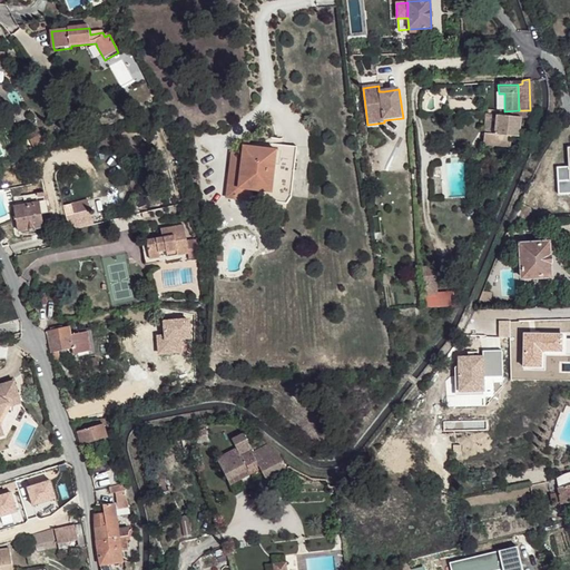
[(499,94),(495,94),(495,111),(504,111),(504,94),(499,94)]
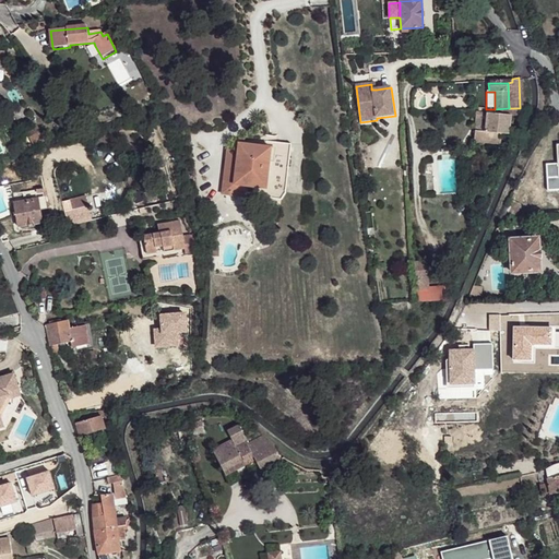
[(520,108),(510,108),(509,116),(518,117),(520,108)]
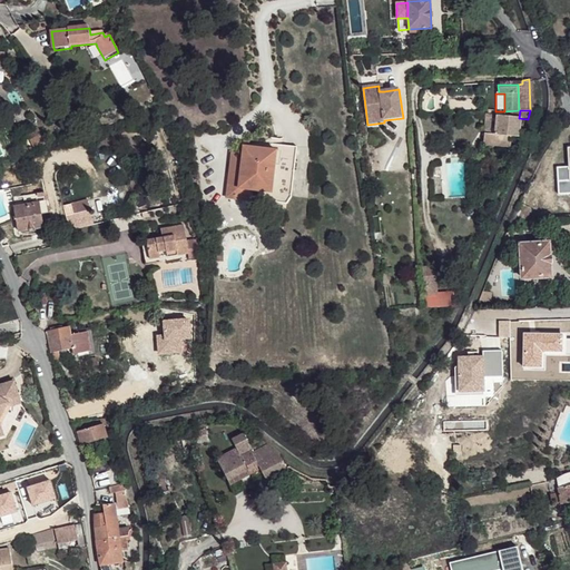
[(493,135),(495,117),(488,117),(485,134),(493,135)]
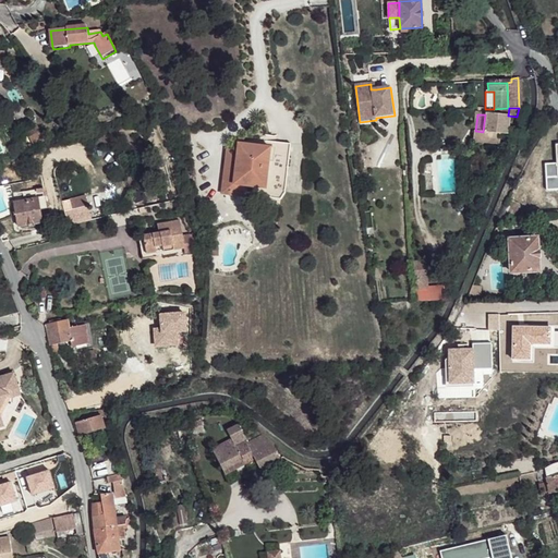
[(483,132),(483,133),(501,135),(506,135),(508,116),(494,114),(485,114),(483,132)]
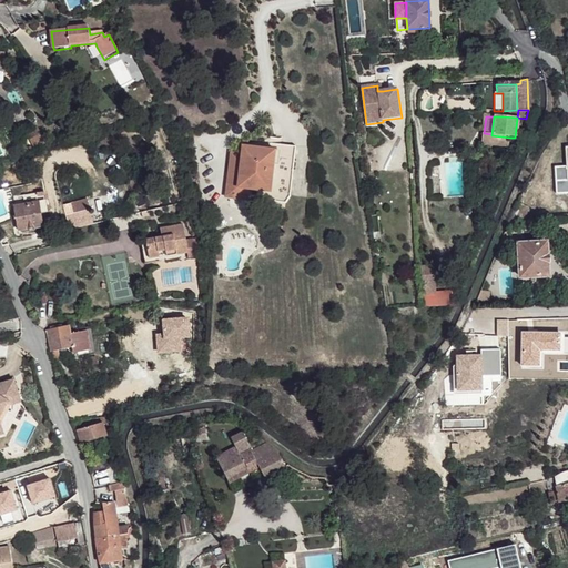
[(24,132),(33,148),(46,141),(36,125),(24,132)]
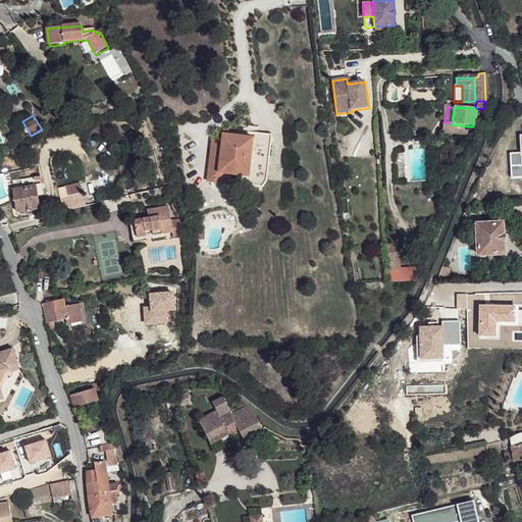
[(469,126),(452,124),(452,123),(445,122),(444,133),(467,136),(469,126)]
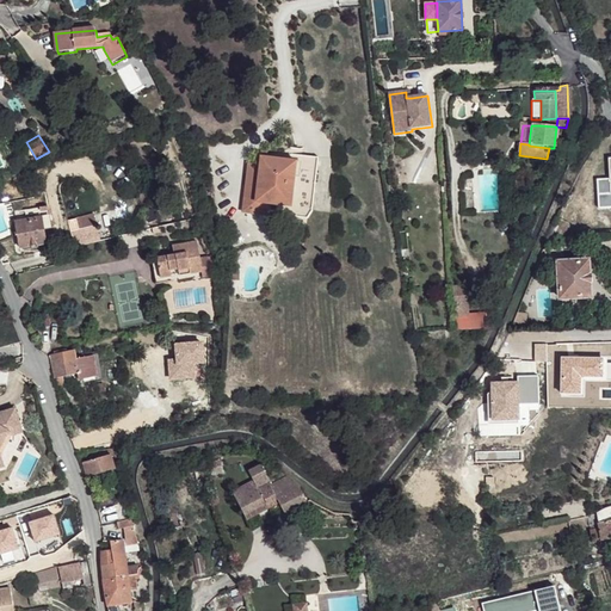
[(252,189),(248,214),(267,216),(269,204),(291,207),(290,216),(307,218),(312,213),(319,159),(292,155),(292,161),(261,158),(260,167),(260,173),(254,177),(247,176),(246,189),(252,189)]
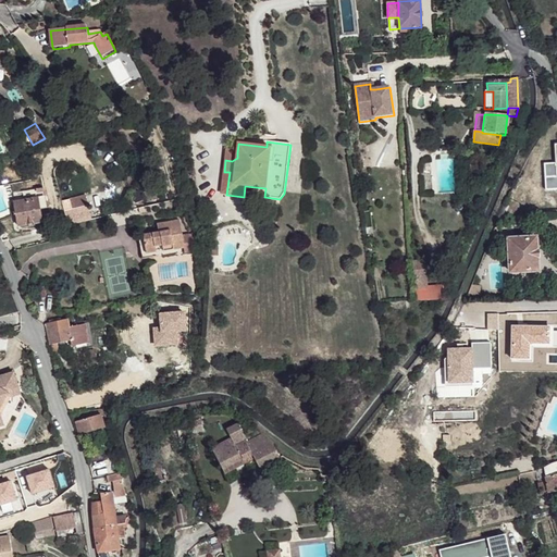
[(556,148),(556,164),(545,165),(546,188),(556,187),(556,148)]
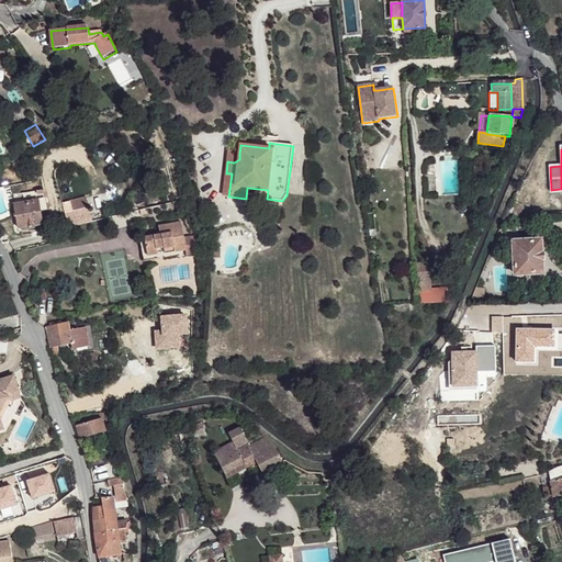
[(227,161),(234,163),(239,159),(239,154),(229,152),(227,161)]
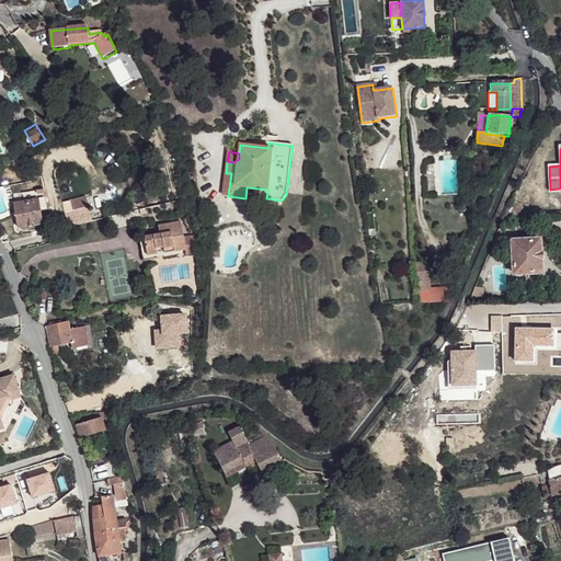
[(86,196),(71,202),(75,210),(89,204),(86,196)]
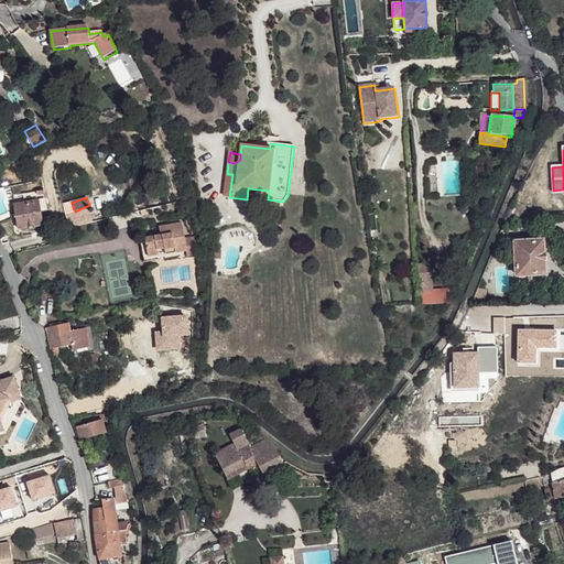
[(40,201),(14,205),(19,228),(43,224),(40,201)]
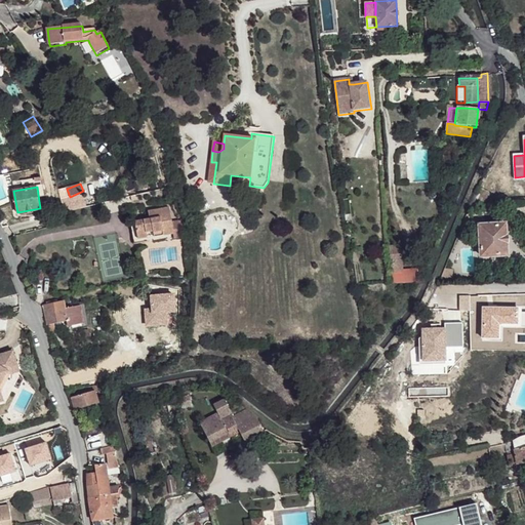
[(171,224),(169,208),(149,211),(150,219),(134,221),(136,239),(146,237),(145,232),(152,231),(152,233),(161,232),(162,237),(172,235),(173,235),(171,224)]
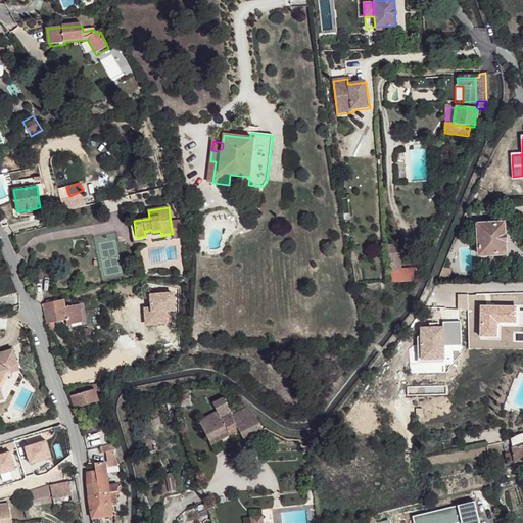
[(136,238),(134,221),(130,221),(133,242),(145,241),(145,238),(145,236),(136,238)]
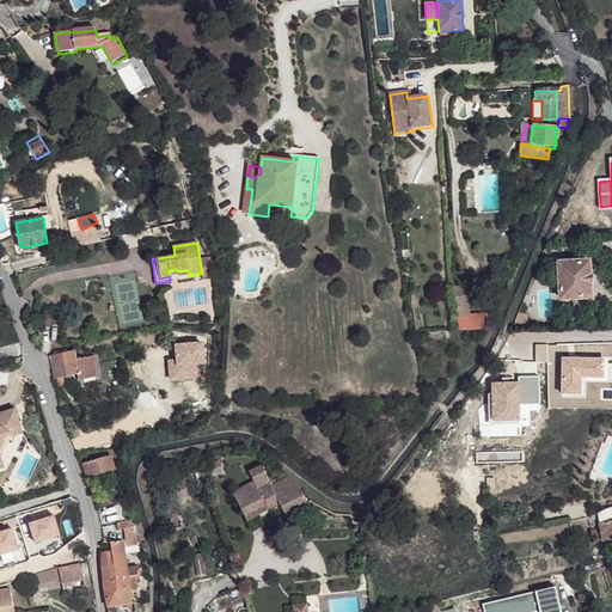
[(212,258),(200,261),(202,274),(201,274),(202,281),(214,279),(214,262),(212,258)]
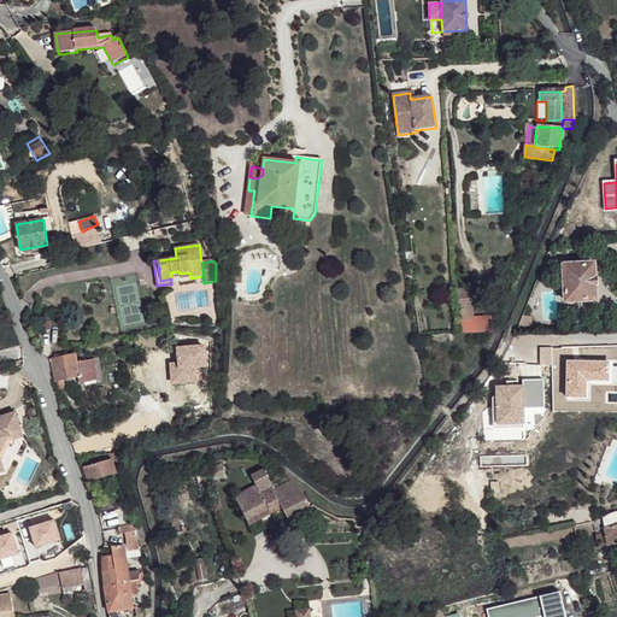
[(589,298),(595,298),(594,283),(594,276),(594,262),(564,264),(565,299),(577,299),(589,298)]
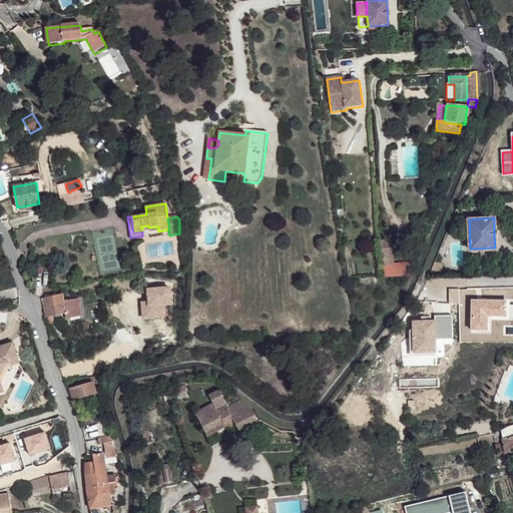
[(391,240),(380,240),(382,267),(393,266),(393,264),(391,240)]
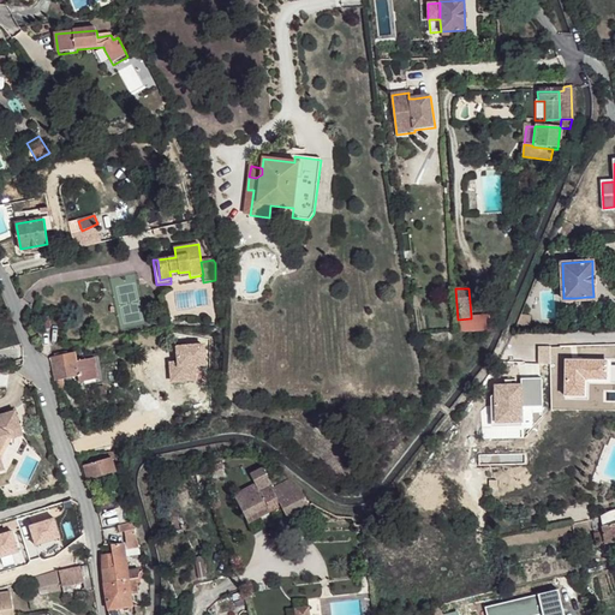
[(458,320),(458,332),(484,332),(489,320),(489,315),(471,316),(471,318),(458,320)]
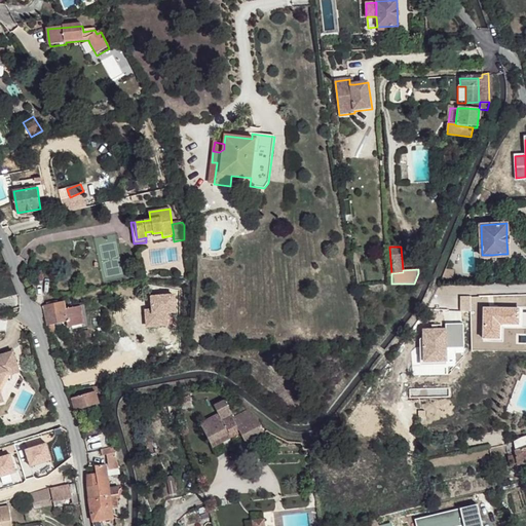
[(44,307),(49,333),(54,332),(52,325),(66,322),(68,329),(83,325),(79,307),(65,310),(63,303),(44,307)]
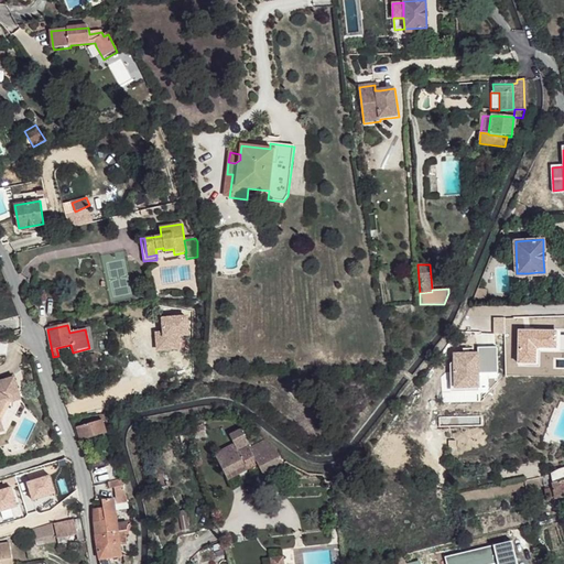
[(94,354),(86,355),(87,358),(89,366),(96,365),(94,354)]
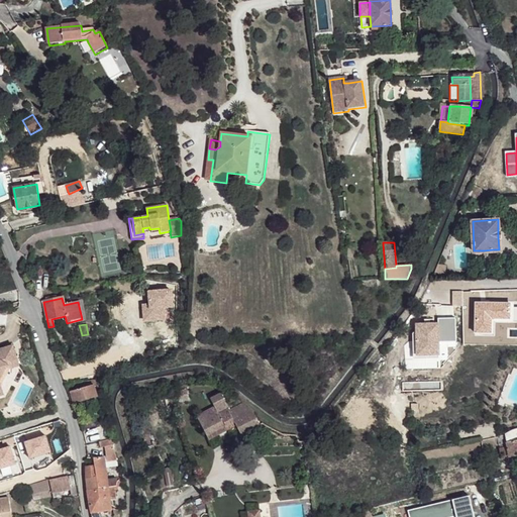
[(0,396),(3,395),(0,385),(0,379),(5,370),(8,365),(18,362),(13,345),(0,348),(0,396)]
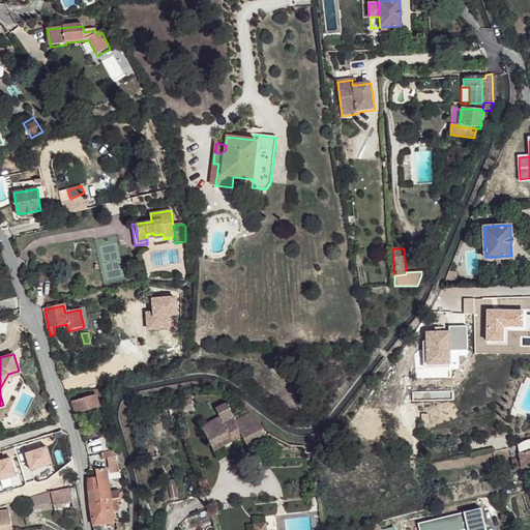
[(19,371),(8,374),(5,379),(20,375),(19,371)]
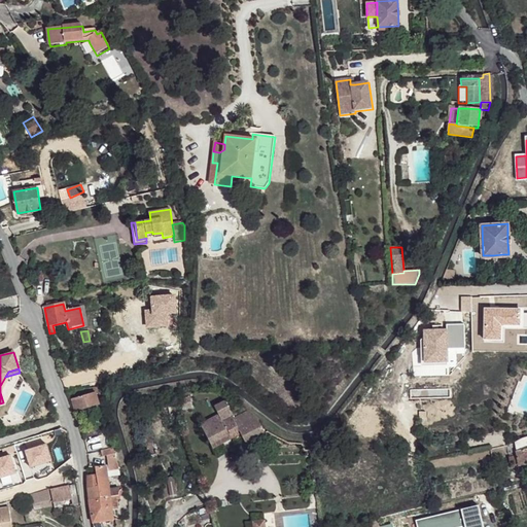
[(96,391),(72,398),(78,419),(94,414),(92,406),(99,402),(96,392),(96,391)]
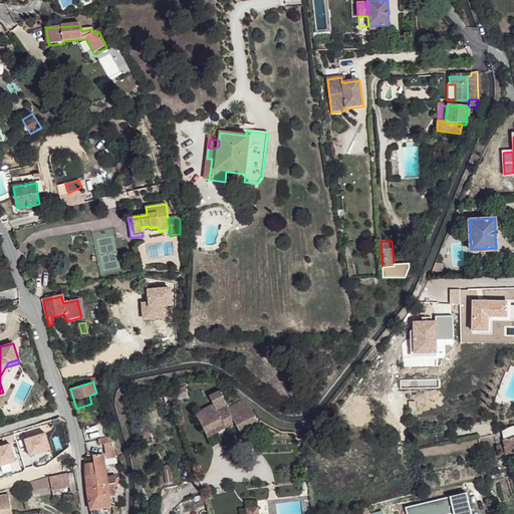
[(212,405),(195,415),(206,438),(208,437),(217,432),(233,424),(238,433),(258,423),(257,422),(250,410),(241,402),(237,399),(225,405),(218,392),(208,397),(212,405)]
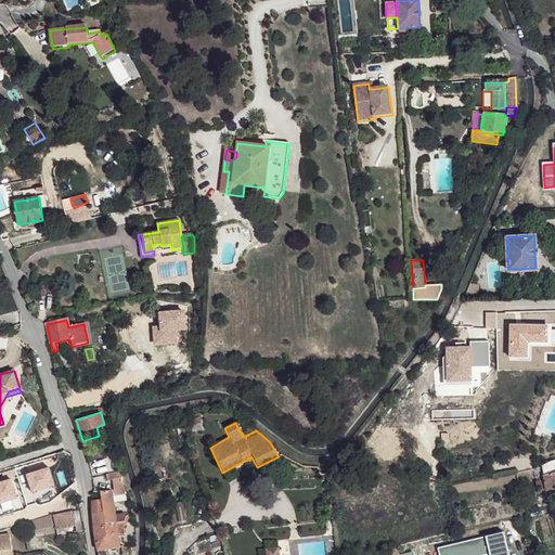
[(546,491),(546,490),(554,488),(554,460),(547,462),(542,465),(541,465),(542,467),(533,468),(538,492),(546,491)]
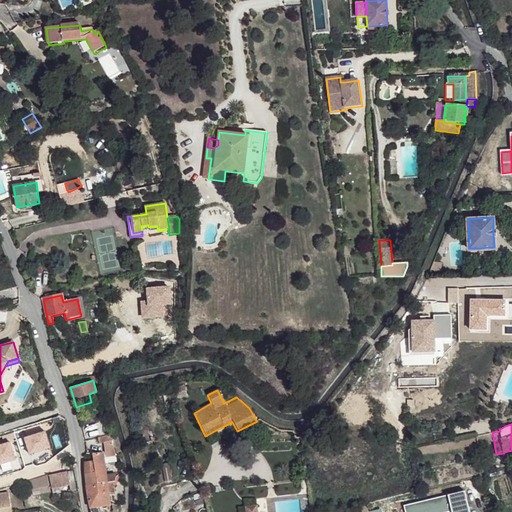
[(216,430),(207,435),(211,443),(221,438),(216,430)]
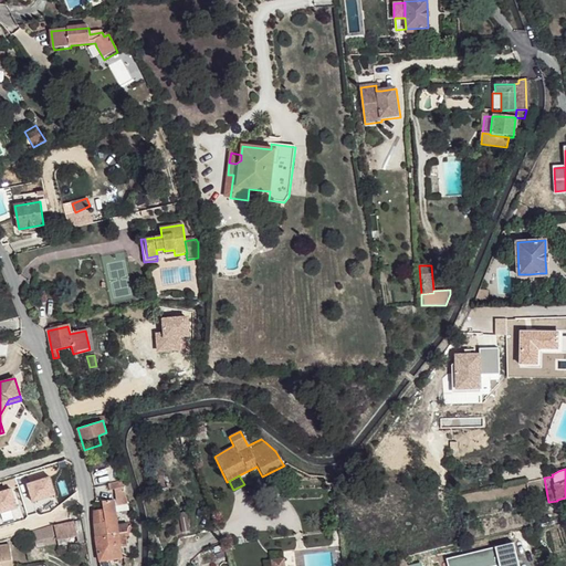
[(541,479),(526,482),(528,491),(537,489),(537,488),(543,486),(541,479)]
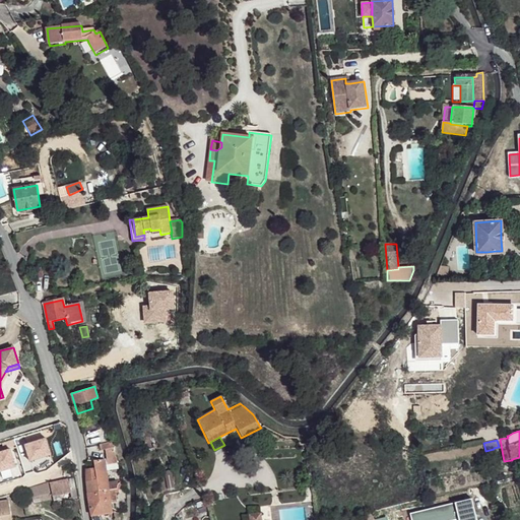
[(107,459),(115,457),(113,449),(111,441),(100,444),(102,449),(106,449),(106,451),(105,451),(107,459)]
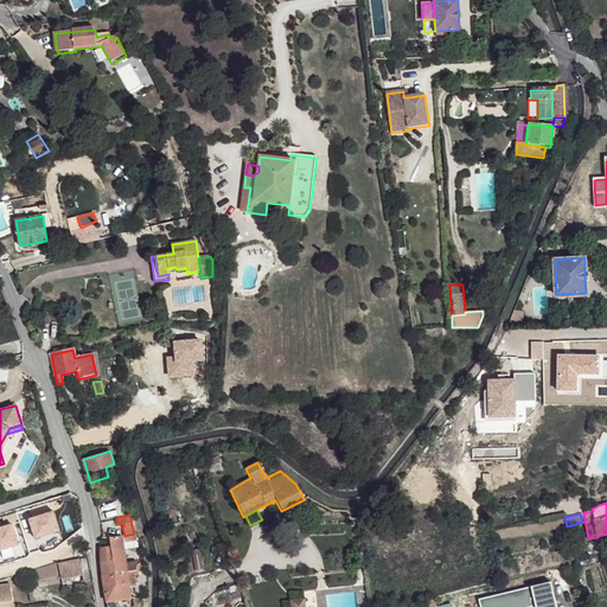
[(134,534),(125,536),(127,548),(138,547),(134,534)]
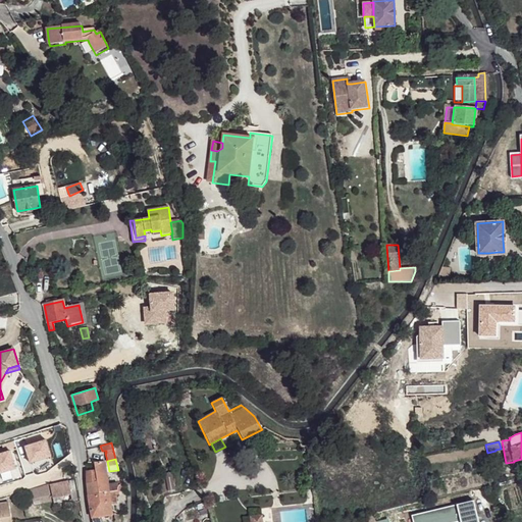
[(104,461),(94,463),(95,471),(99,493),(108,491),(107,484),(104,461)]
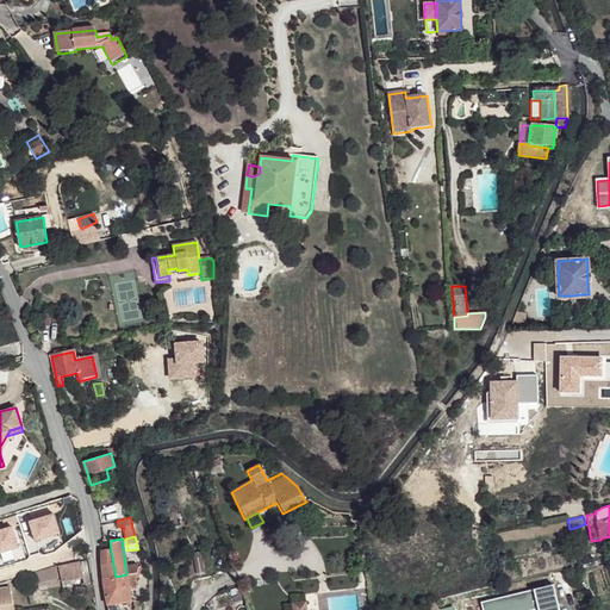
[(104,578),(116,577),(111,551),(101,551),(104,578)]
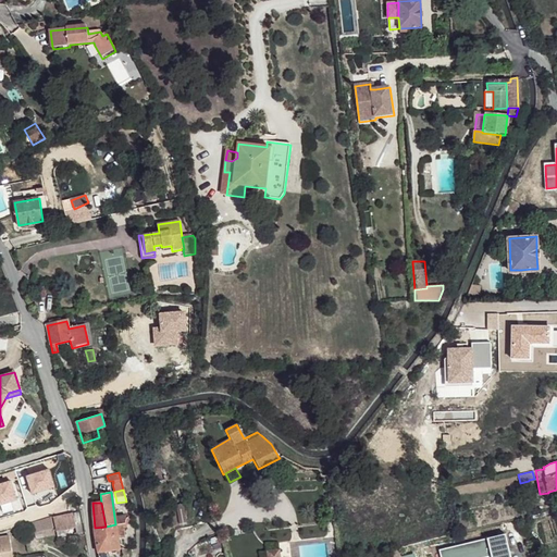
[(73,510),(53,515),(56,528),(75,524),(73,510)]
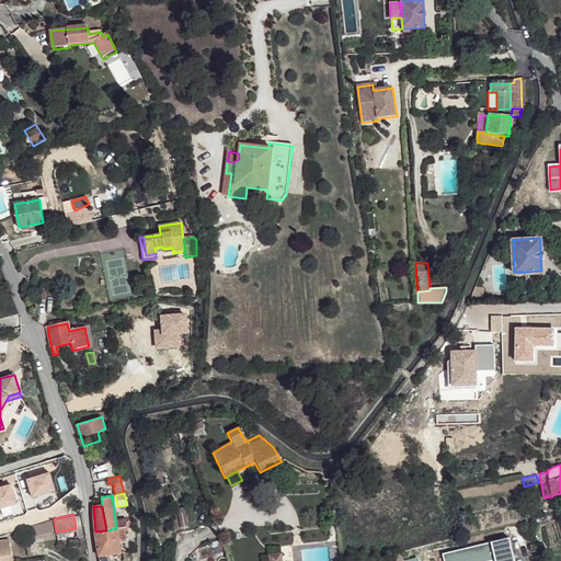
[(126,518),(115,521),(116,528),(125,527),(127,527),(126,518)]
